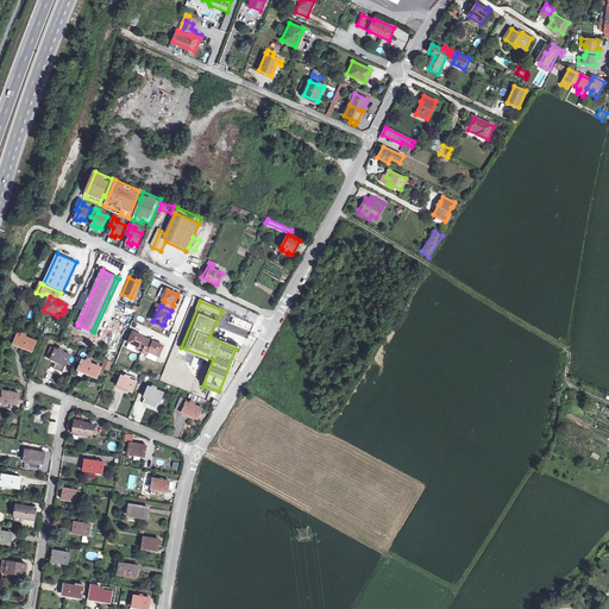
[(144,337),(133,332),(129,343),(138,347),(137,350),(143,352),(148,340),(143,338),(144,337)]
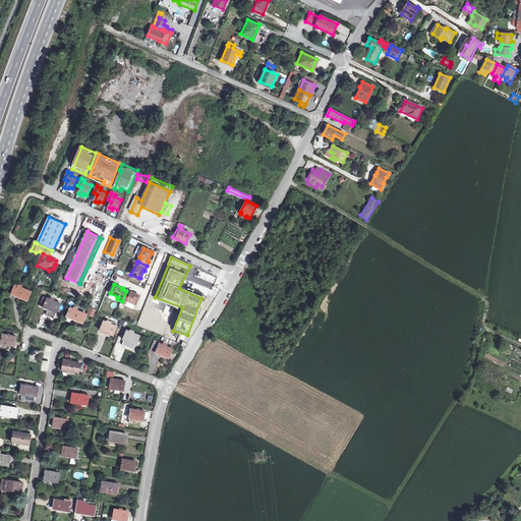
[(16,286),(13,294),(26,300),(31,292),(21,288),(22,287),(19,285),(18,287),(16,286)]
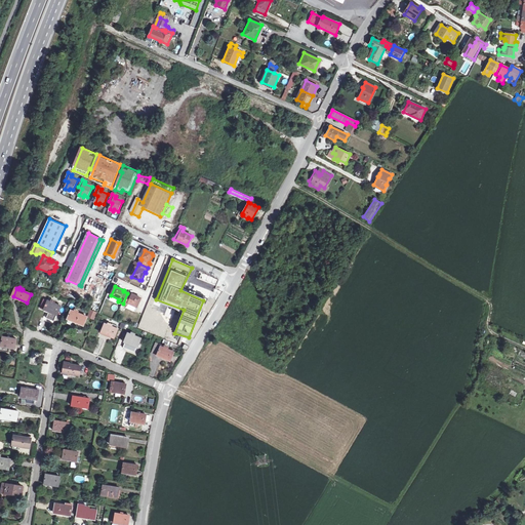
[(132,295),(128,293),(123,304),(127,306),(128,304),(136,308),(142,299),(132,294),(132,295)]
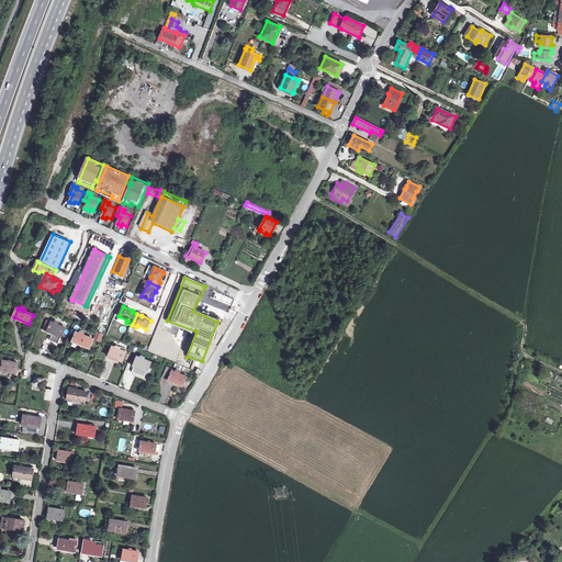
[(53,323),(48,332),(60,337),(64,327),(58,325),(59,323),(55,322),(55,324),(53,323)]
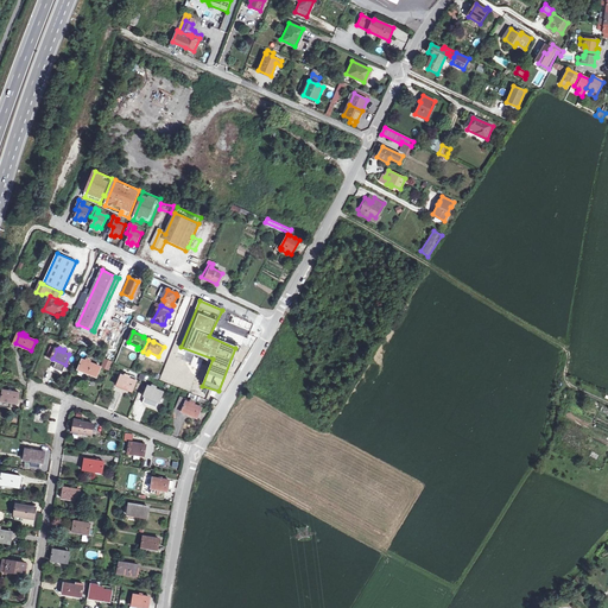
[(83,360),(80,371),(96,377),(100,367),(90,363),(92,361),(87,359),(86,361),(83,360)]
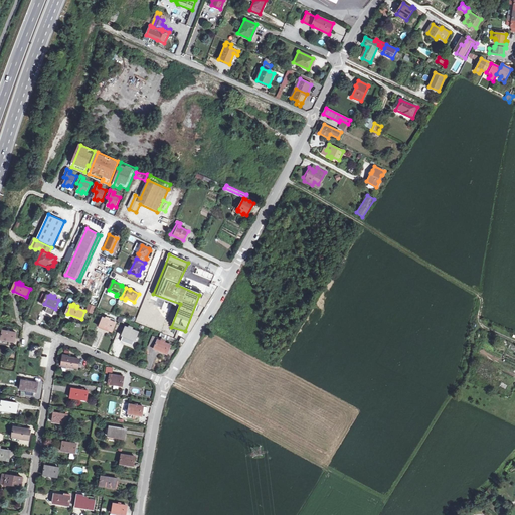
[(90,304),(87,311),(93,314),(96,307),(90,304)]
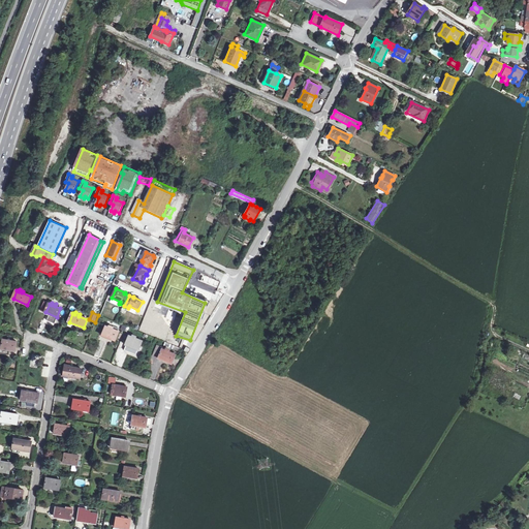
[(106,328),(103,336),(115,341),(118,332),(112,330),(113,328),(110,327),(109,329),(106,328)]
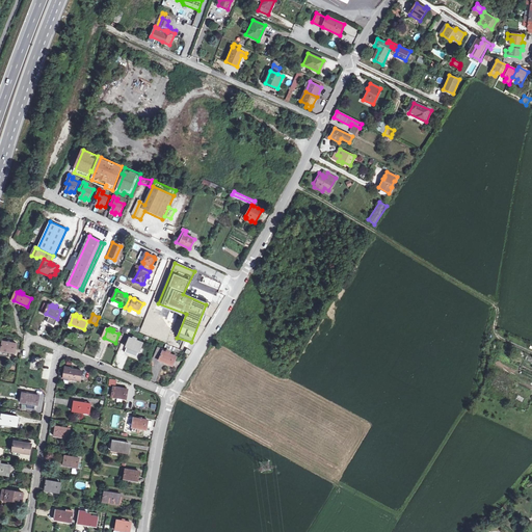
[(131,339),(125,352),(136,356),(141,343),(136,341),(137,339),(133,338),(133,340),(131,339)]
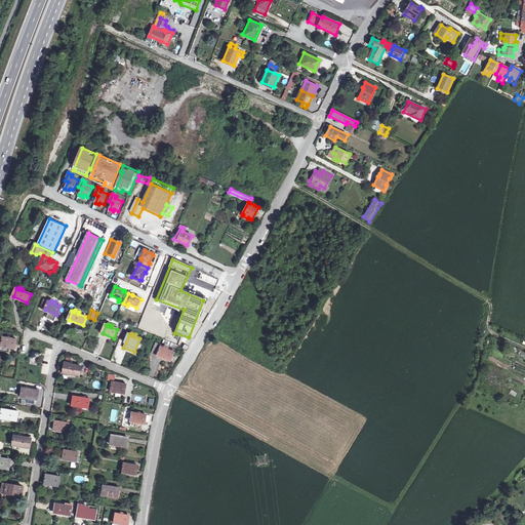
[(2,337),(1,347),(14,349),(16,339),(2,337)]
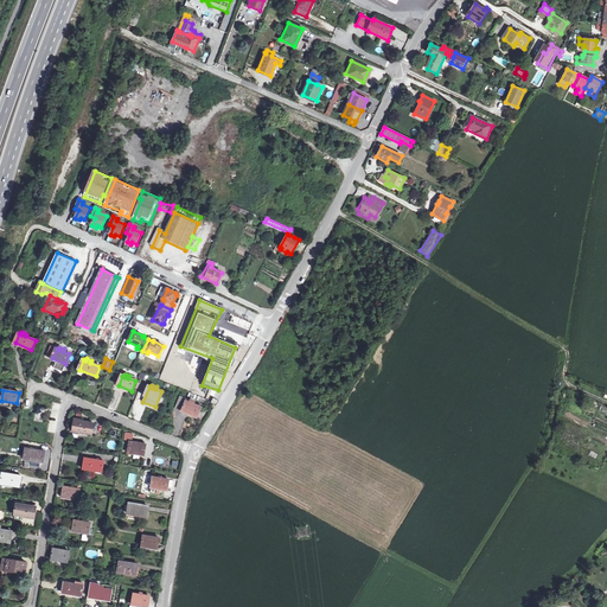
[(173,408),(196,417),(199,407),(193,404),(195,403),(178,396),(173,408)]
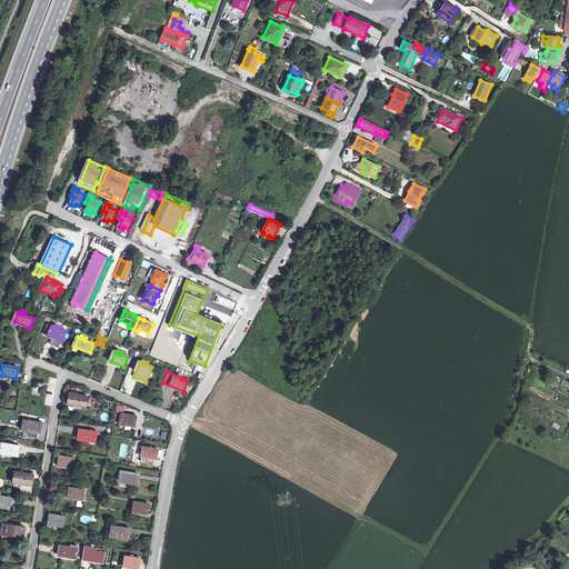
[(39,396),(41,385),(36,382),(32,393),(39,396)]
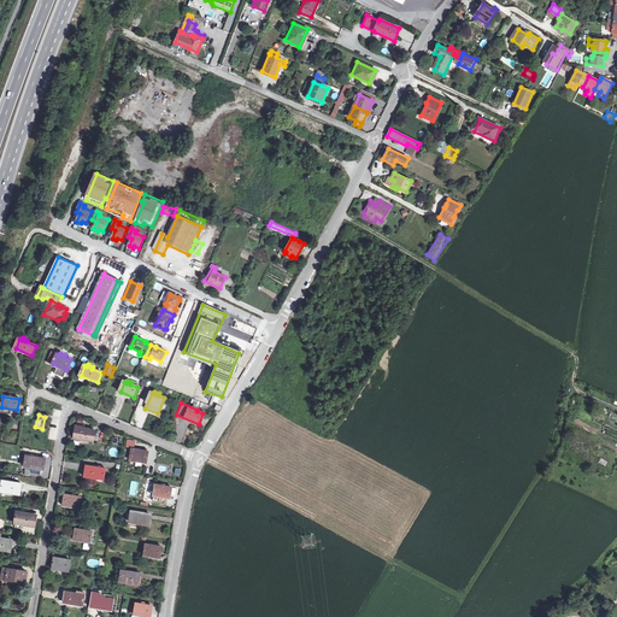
[(76,427),(74,439),(93,441),(95,430),(76,427)]
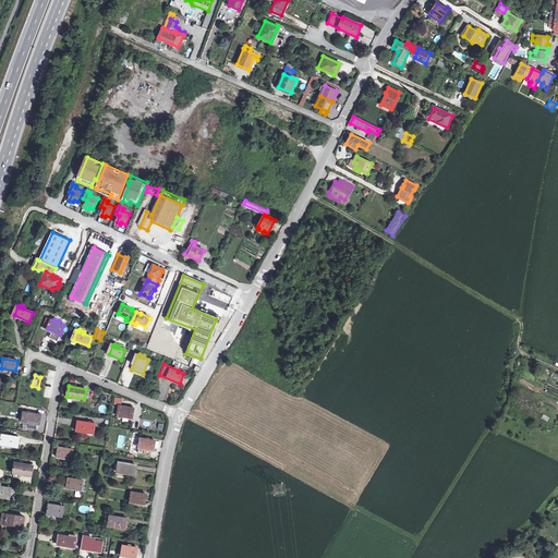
[(119,407),(118,416),(132,419),(134,409),(119,407)]
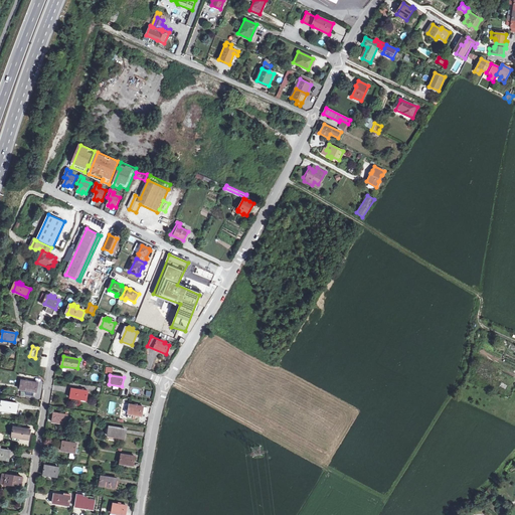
[(22,380),(20,389),(36,392),(37,383),(22,380)]
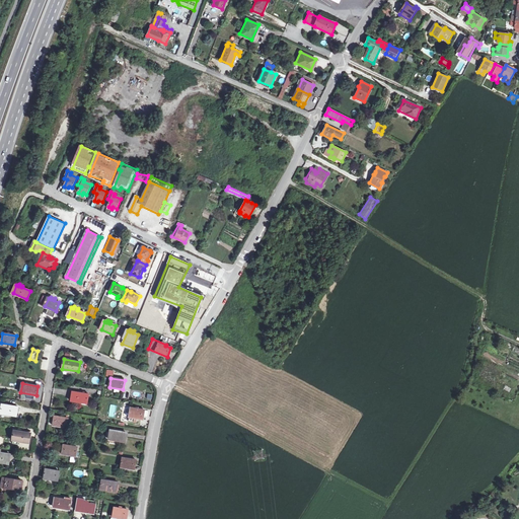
[(72,392),(71,401),(86,403),(88,394),(72,392)]
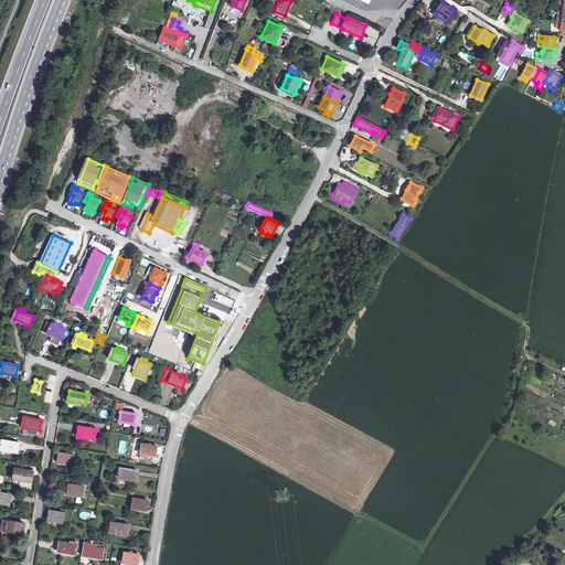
[(2,440),(0,450),(18,452),(19,443),(2,440)]
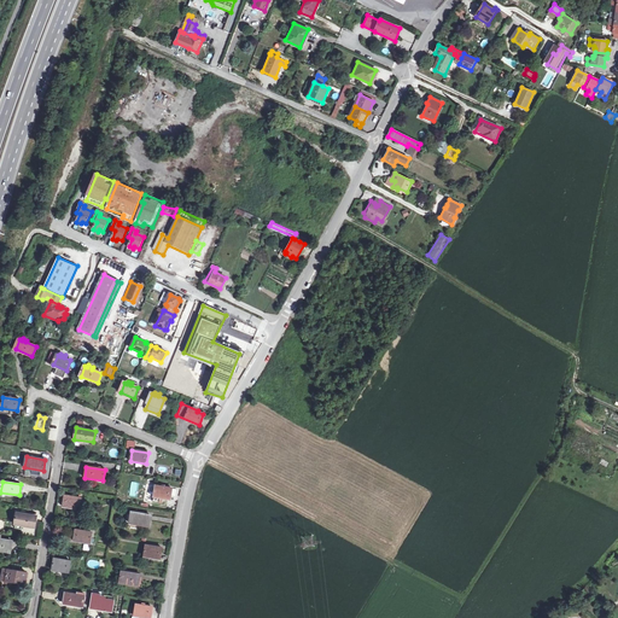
[(153,496),(159,497),(170,499),(172,489),(156,487),(153,496)]
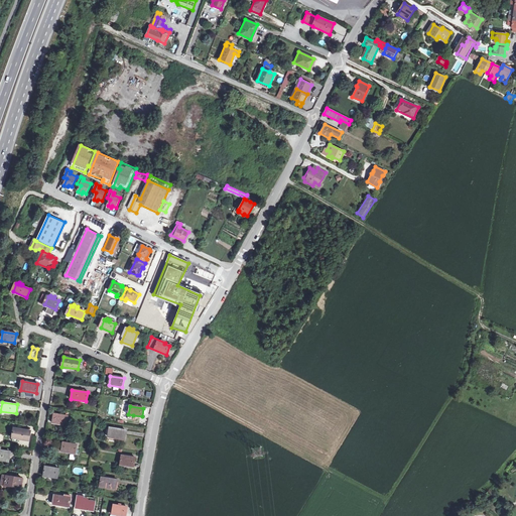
[(54,413),(52,422),(66,425),(68,416),(54,413)]
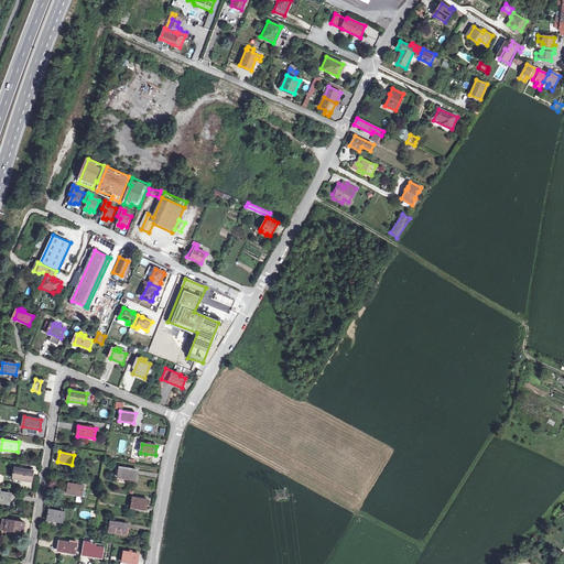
[(120,467),(118,477),(136,480),(137,470),(120,467)]
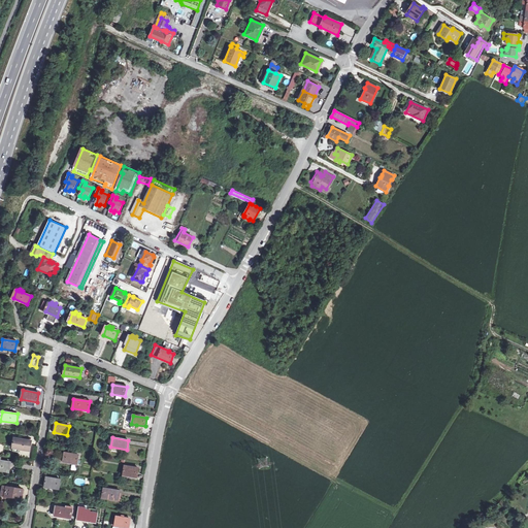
[(14,438),(13,448),(29,450),(30,440),(14,438)]
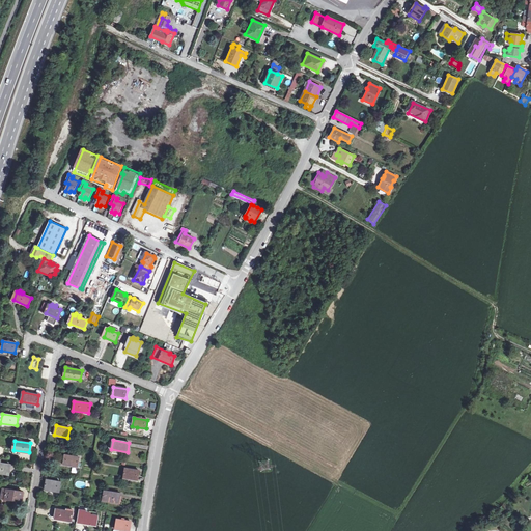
[(65,455),(63,465),(77,467),(79,457),(65,455)]
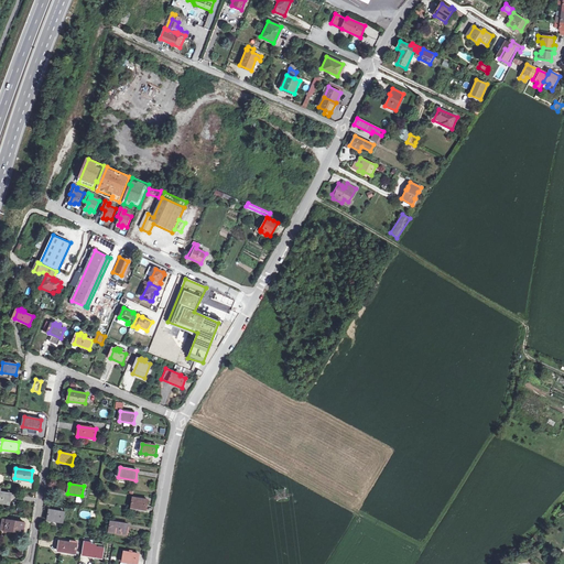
[(0,488),(0,502),(9,503),(10,494),(0,491),(0,489),(0,488)]
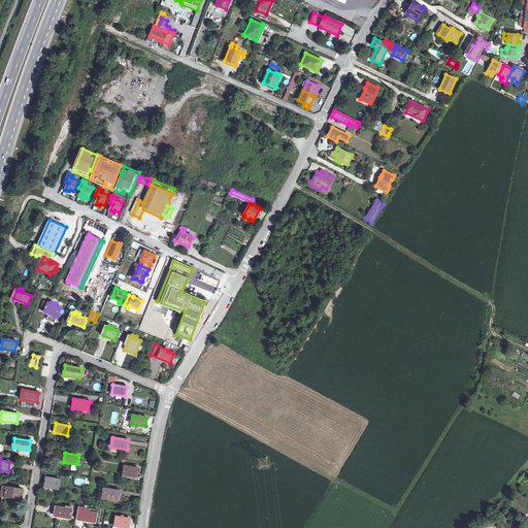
[(124,466),(123,475),(136,477),(138,468),(124,466)]
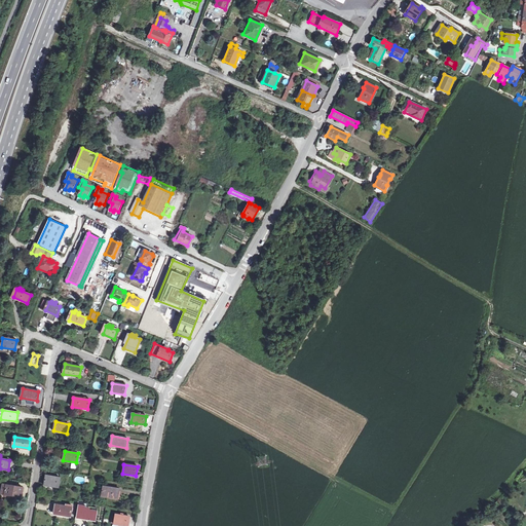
[(46,476),(44,485),(59,487),(60,478),(46,476)]
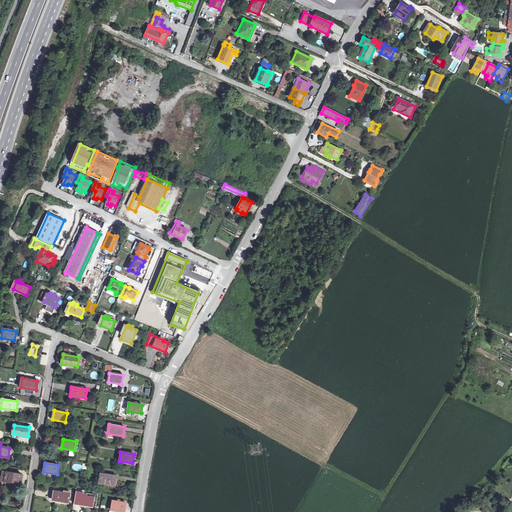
[(2,471),(1,480),(20,484),(22,474),(2,471)]
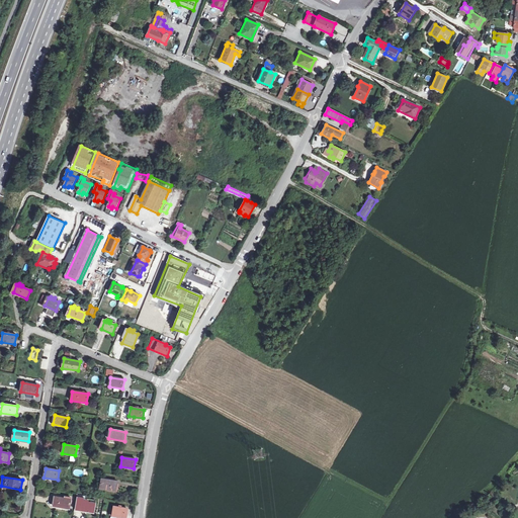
[(102,479),(100,488),(116,491),(117,482),(102,479)]
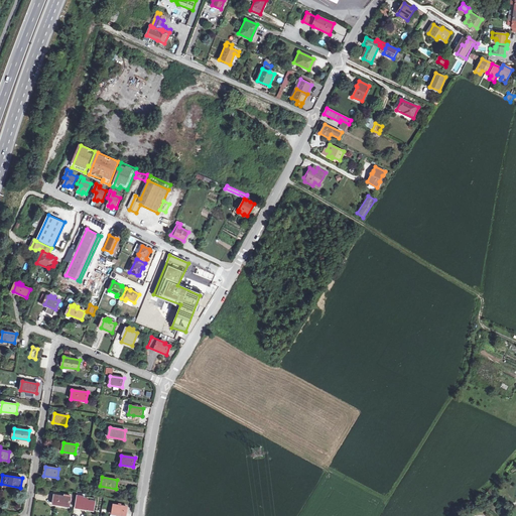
[(54,495),(52,504),(69,507),(71,497),(54,495)]
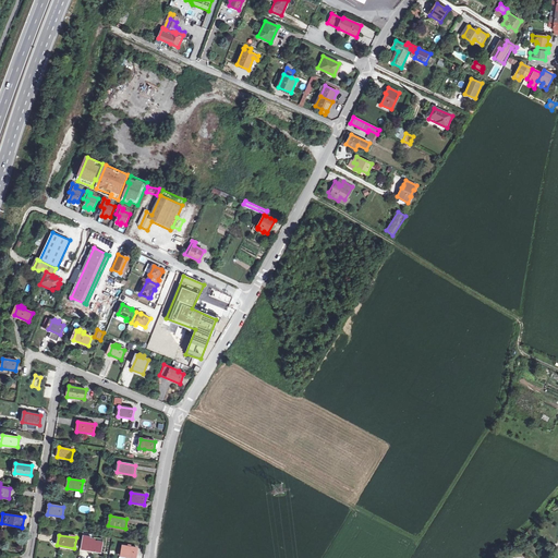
[(83,549),(99,552),(101,542),(95,541),(95,538),(92,538),(91,541),(89,541),(91,536),(85,536),(83,549)]
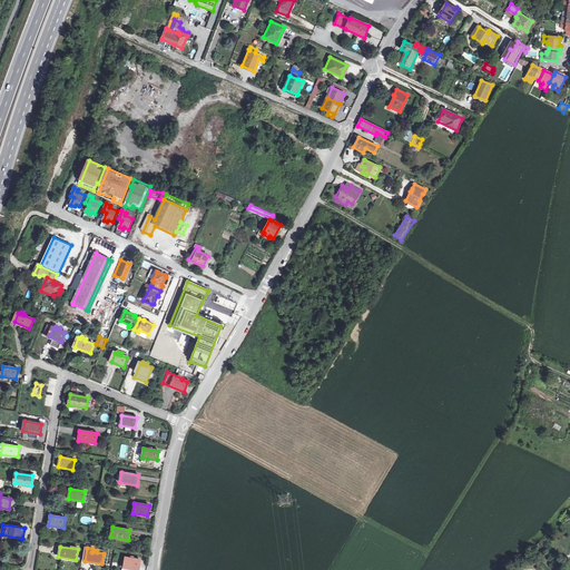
[(138,569),(139,559),(126,557),(125,559),(123,559),(120,567),(138,569)]
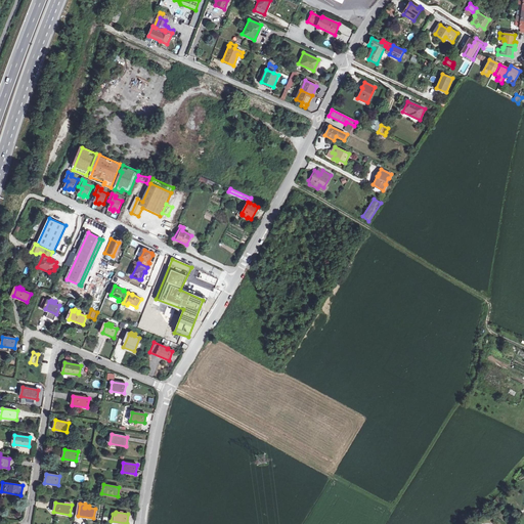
All buildings are outlined.
